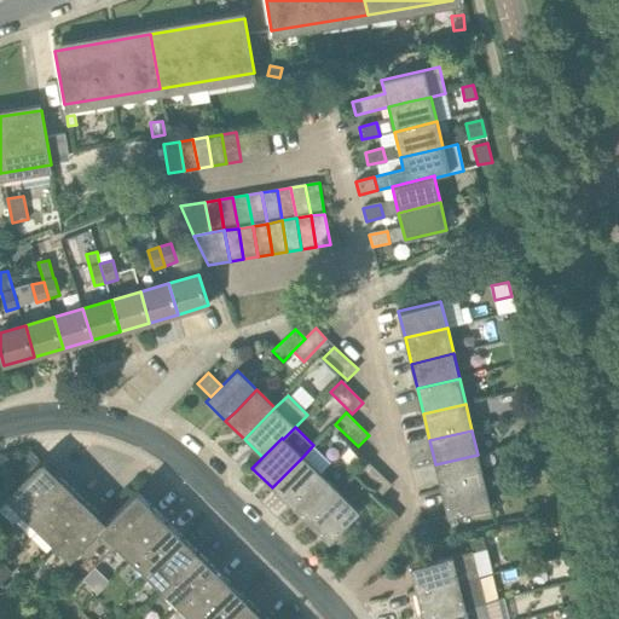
[(478,455),(435,464),(443,491),(485,481),(478,455)]
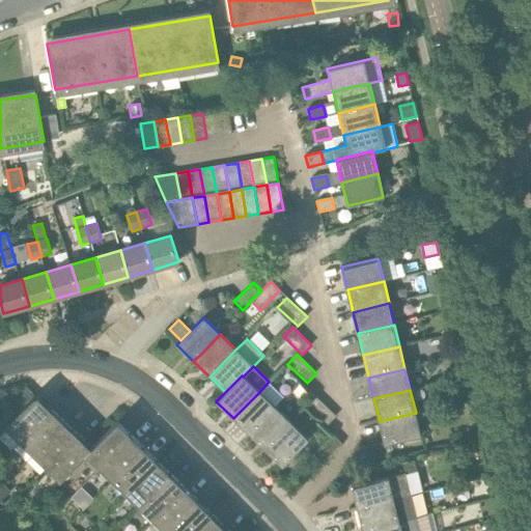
[(255,428),(275,408),(259,392),(233,418),(250,434),(255,428)]
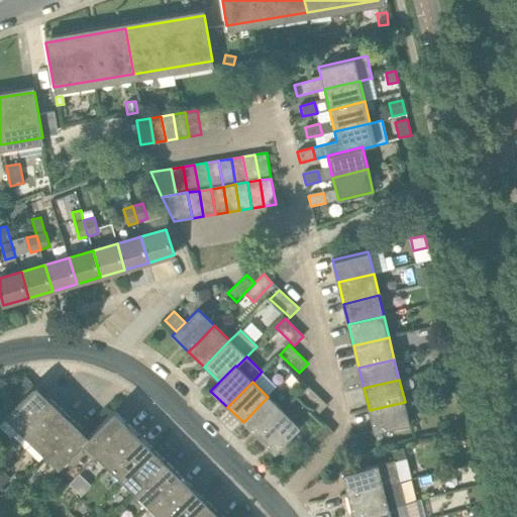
[(6,415),(20,429),(50,398),(36,385),(6,415)]
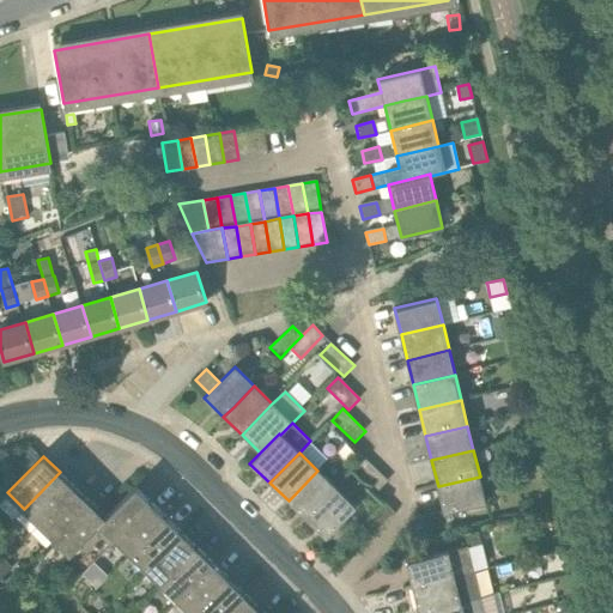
[(377,491),(389,481),(365,459),(356,469),(377,491)]
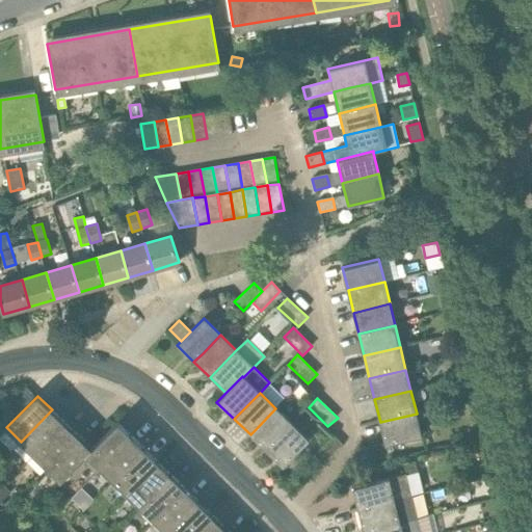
[(266,451),(292,424),(275,408),(256,429),(250,434),(266,451)]
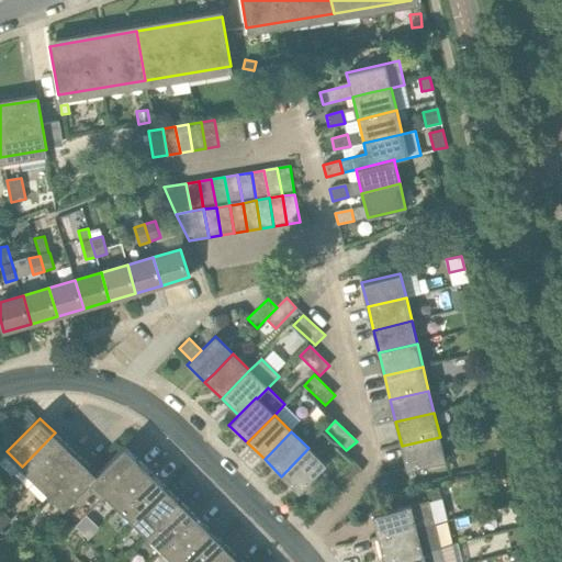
[(55,433),(22,467),(35,480),(68,447),(55,433)]
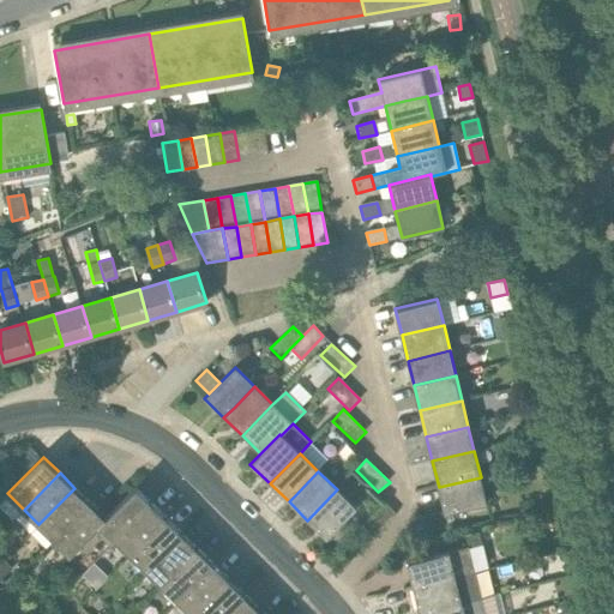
[(481,477),(439,487),(445,512),(487,503),(481,477)]
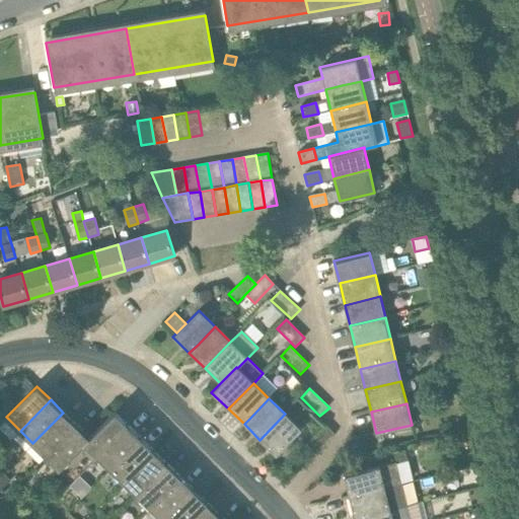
[(89,438),(84,443),(98,456),(129,426),(115,412),(89,438)]
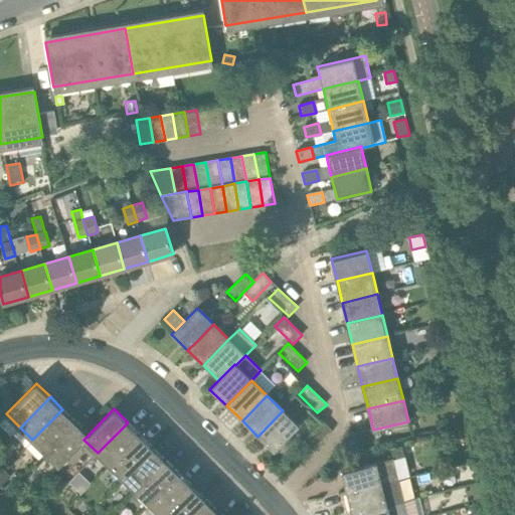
[(62,409),(32,440),(45,453),(75,421),(62,409)]
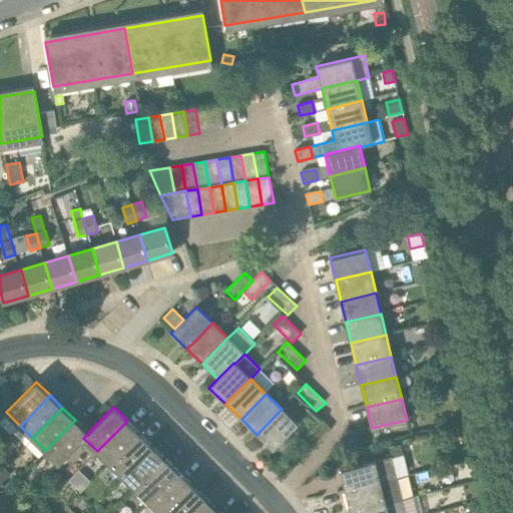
[(298,424),(282,409),(257,435),(273,450),(298,424)]
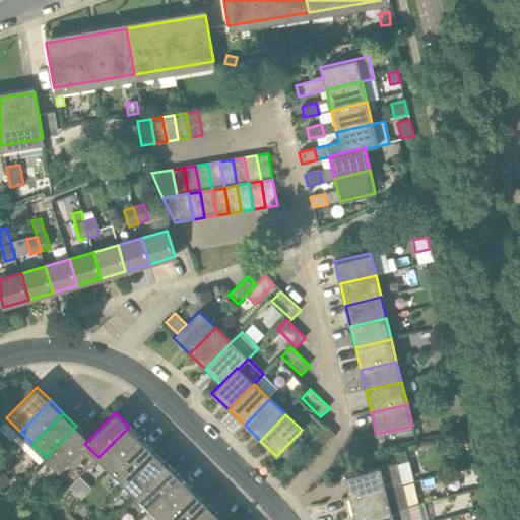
[(76,426),(46,457),(59,470),(84,444),(89,439),(76,426)]
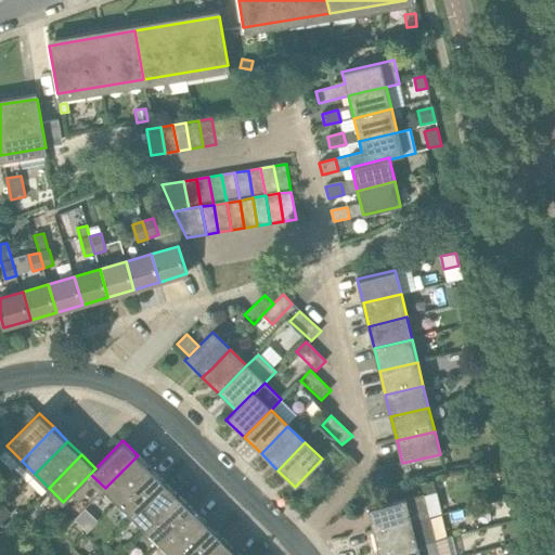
[(138,455),(105,488),(118,501),(151,468),(138,455)]
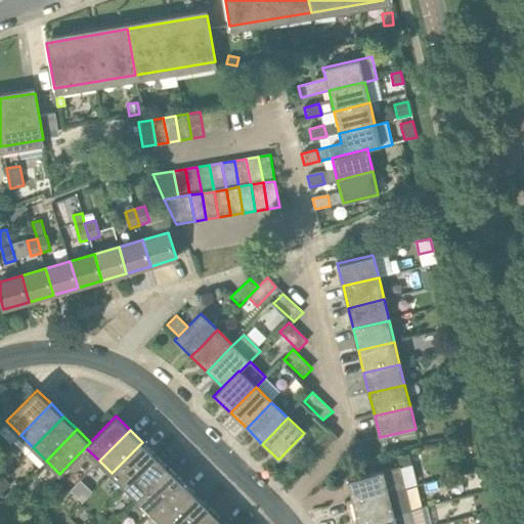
[(318,456),(338,438),(329,430),(310,448),(318,456)]
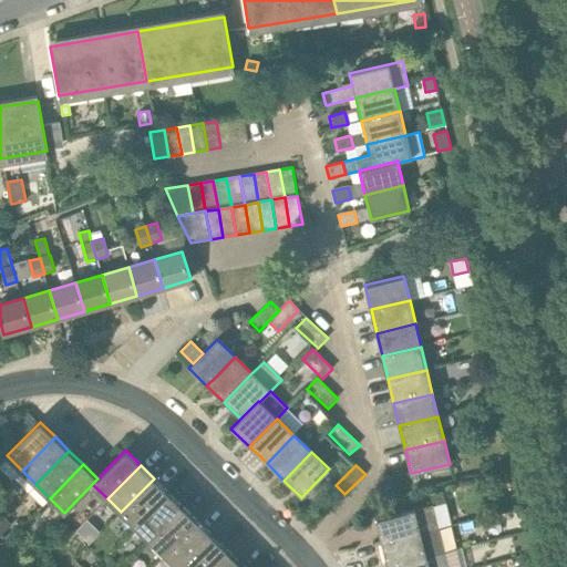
[(154,478),(121,512),(135,526),(168,493),(154,478)]
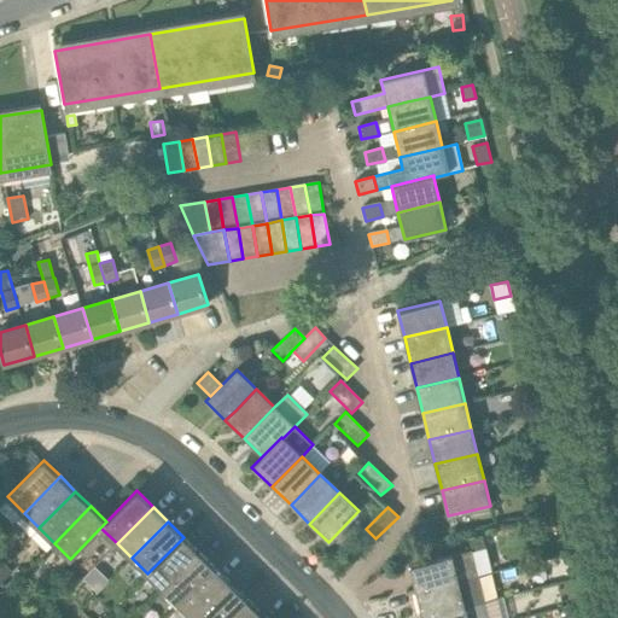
[(184,537),(147,573),(163,589),(199,553),(184,537)]
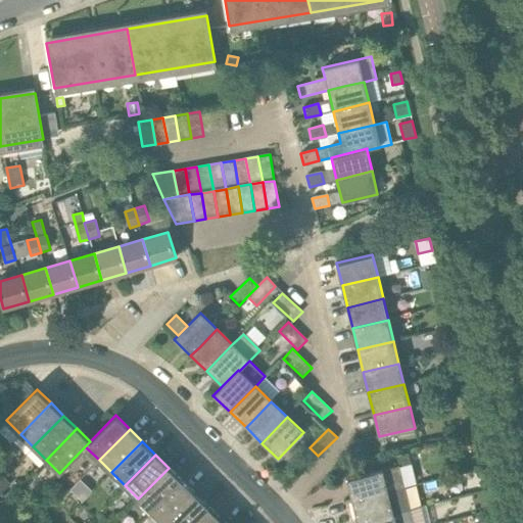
[(365,468),(374,466),(372,458),(363,460),(365,468)]
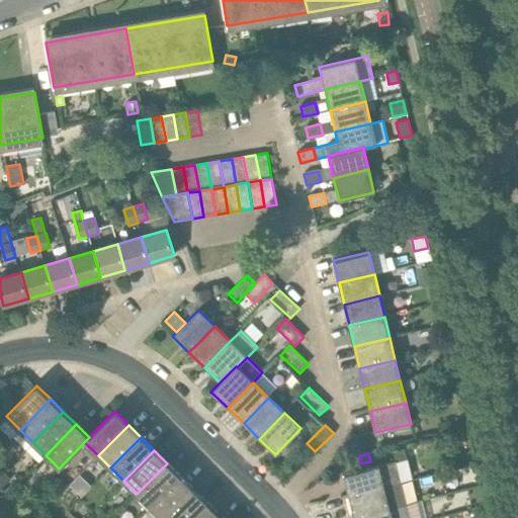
[(396,460),(377,465),(343,473),(348,497),(401,484),(396,460)]
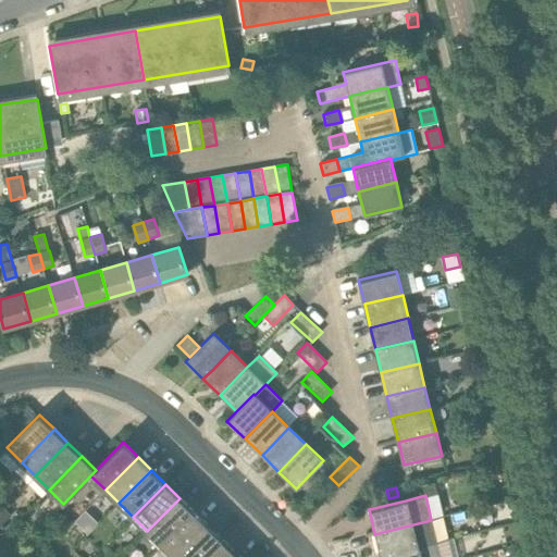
[(180,498),(147,531),(161,545),(194,511),(180,498)]
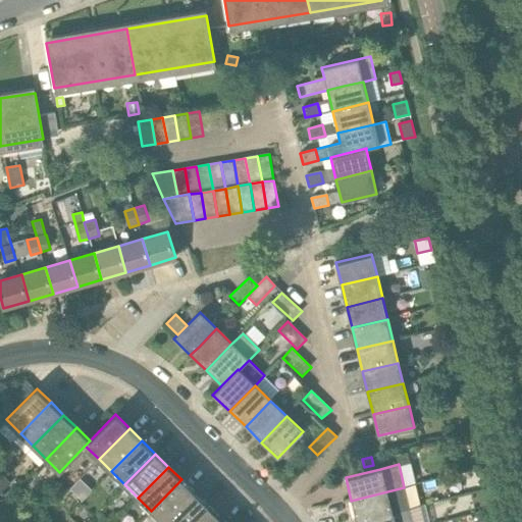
[(3,476),(2,476),(0,478),(0,488),(2,491),(9,483),(3,476)]
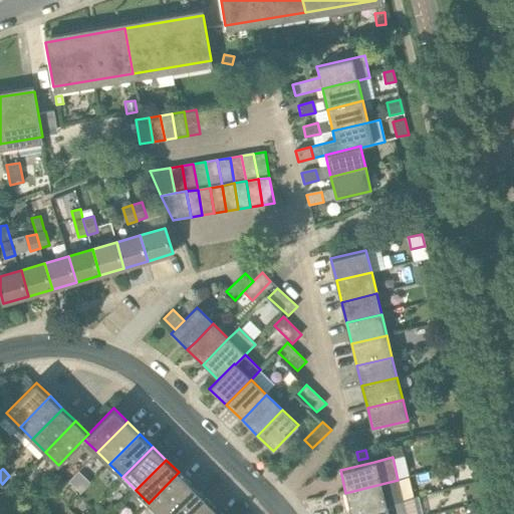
[(179,472),(149,503),(160,513),(162,513),(191,484),(179,472)]
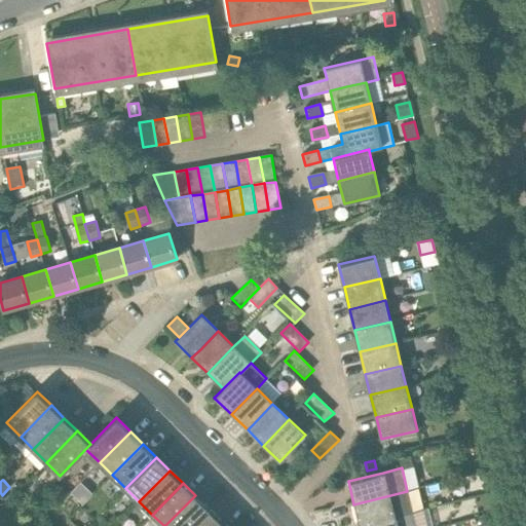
[(407,491),(353,504),(359,525),(412,512),(407,491)]
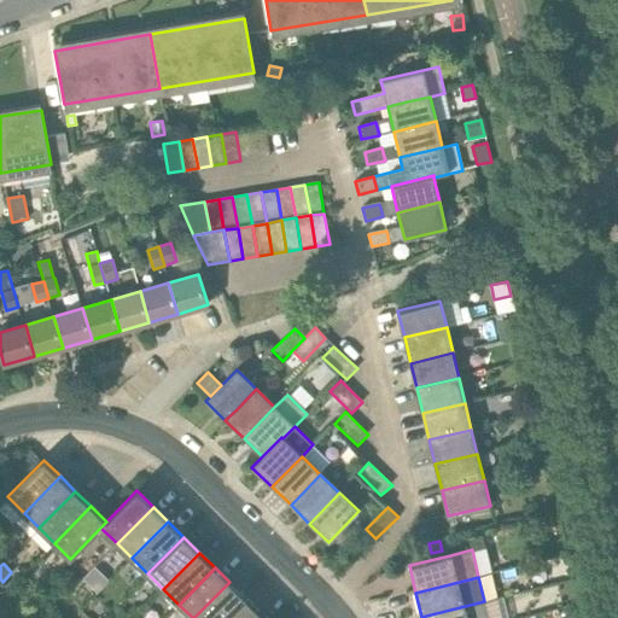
[(229,582),(194,617),(225,617),(246,598),(229,582)]
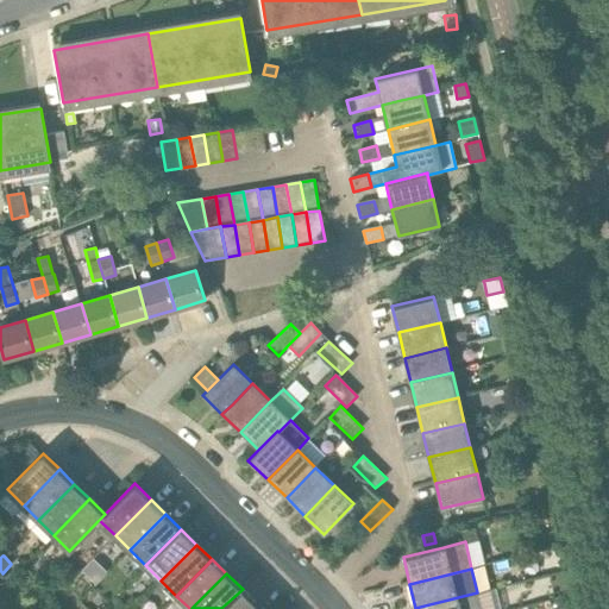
[(45,589),(38,583),(37,582),(35,584),(29,591),(36,598),(43,591),(45,589)]
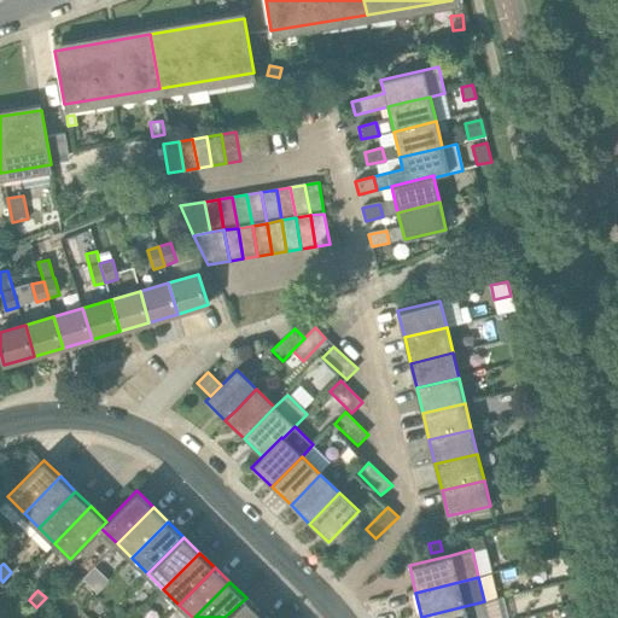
[(246,598),(225,617),(256,617),(261,613),(246,598)]
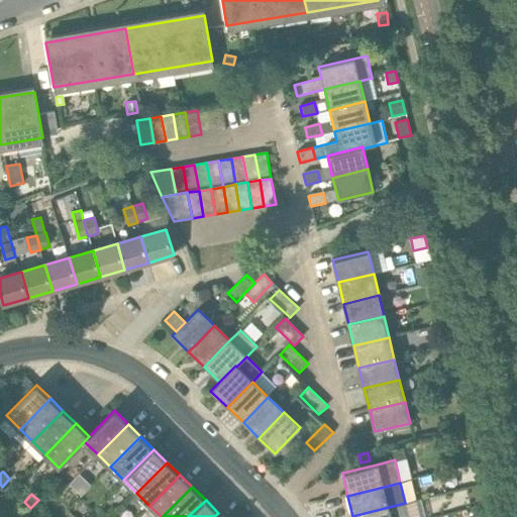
[(408,516),(405,503),(352,516),(408,516)]
